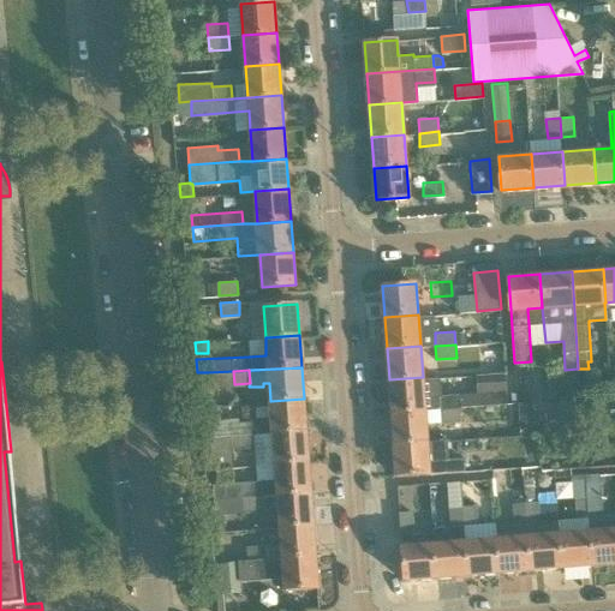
[(208,372),(209,385),(234,384),(233,371),(208,372)]
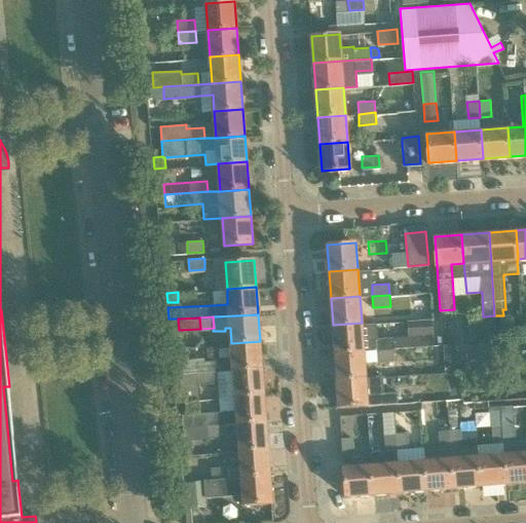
[(362,323),(333,325),(335,351),(364,349),(376,349),(393,347),(434,344),(431,318),(407,320),(408,335),(376,337),(375,323),(362,324),(362,323)]
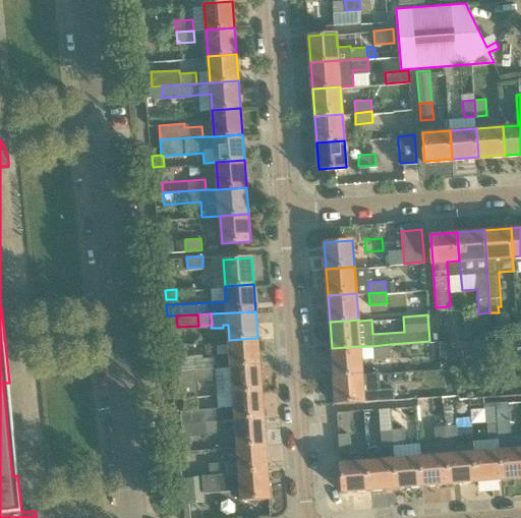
[(259,364),(257,338),(229,340),(231,366),(259,364)]
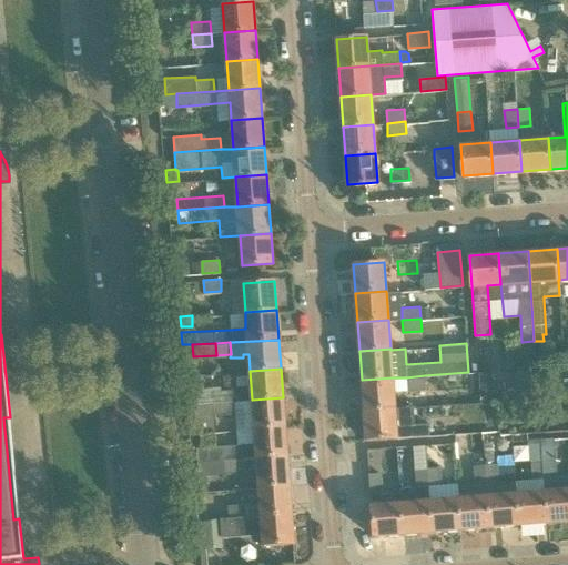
[(480,396),(487,393),(494,391),(493,370),(478,371),(480,396)]
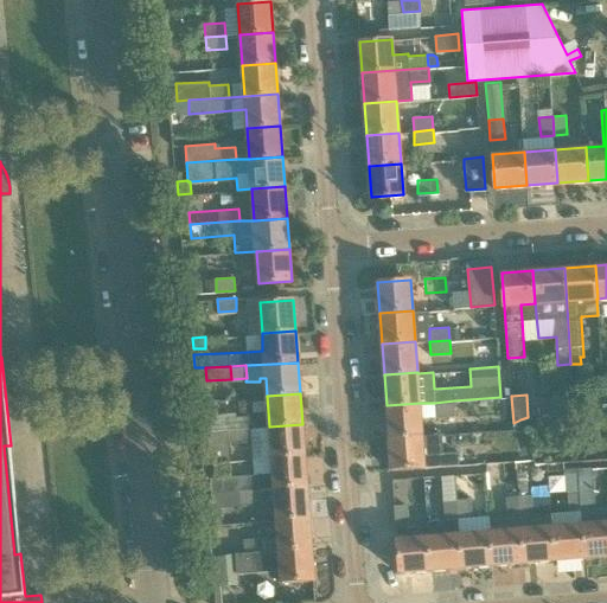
[(434,403),(435,416),(435,417),(455,416),(454,401),(434,403)]
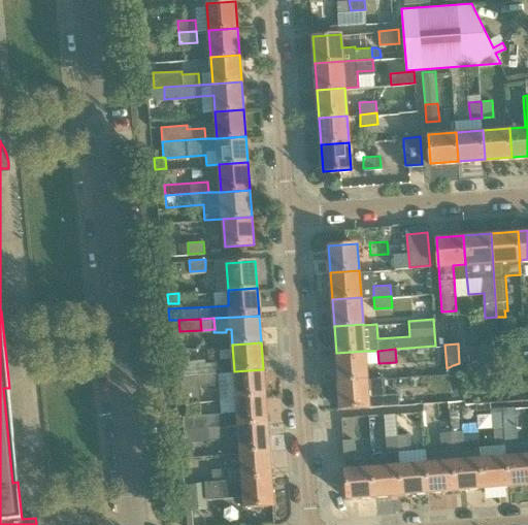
[(367,379),(366,363),(365,351),(336,353),(338,381),(367,379)]
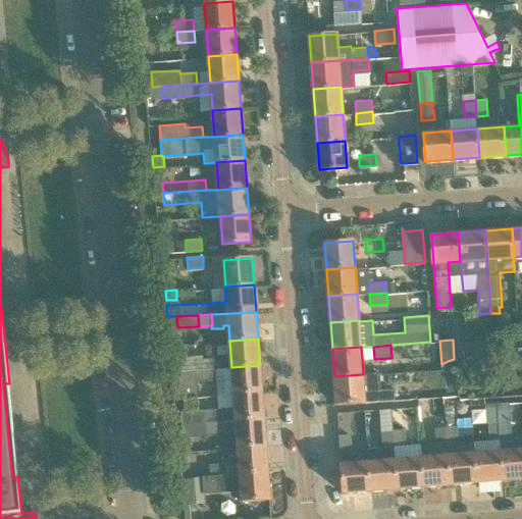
[(201,357),(201,369),(219,368),(218,356),(201,357)]
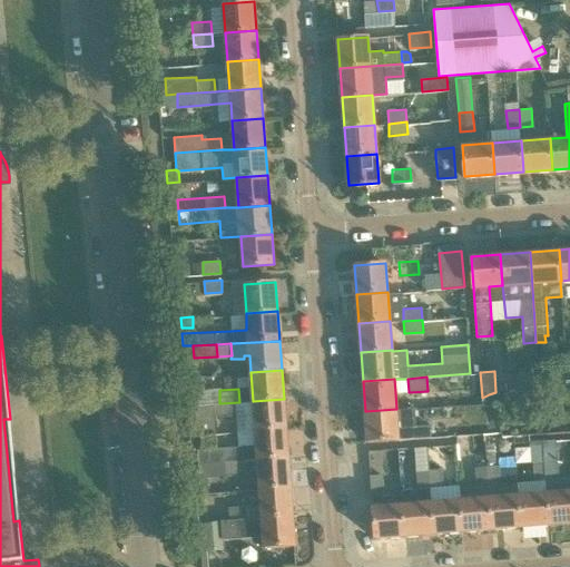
[(253,401),(239,402),(219,403),(188,406),(189,418),(190,418),(192,434),(216,432),(215,416),(235,413),(237,431),(286,428),(284,399),(253,401)]
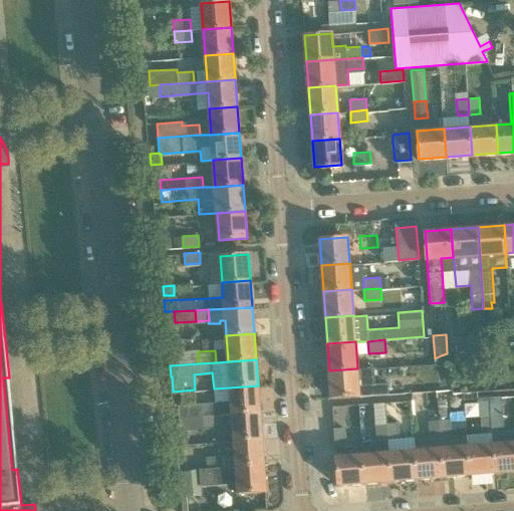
[(357,368),(329,370),(331,397),(389,393),(388,382),(374,384),(373,367),(357,368)]
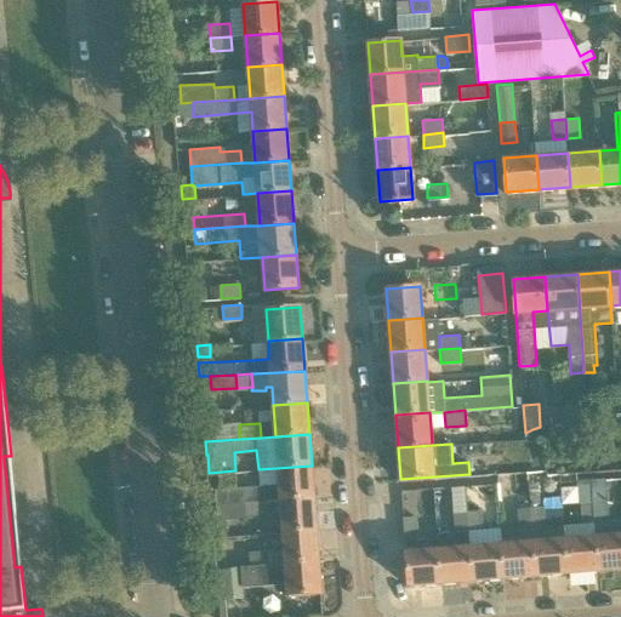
[(314,496),(312,466),(258,469),(260,485),(215,489),(216,503),(266,500),(280,498),(314,496)]
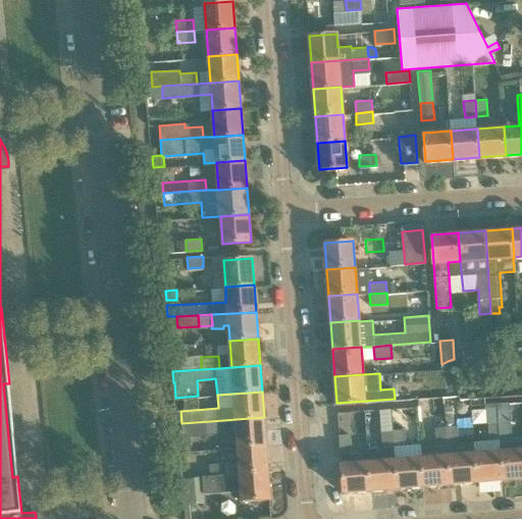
[(498,402),(499,422),(501,438),(512,437),(509,401),(498,402)]
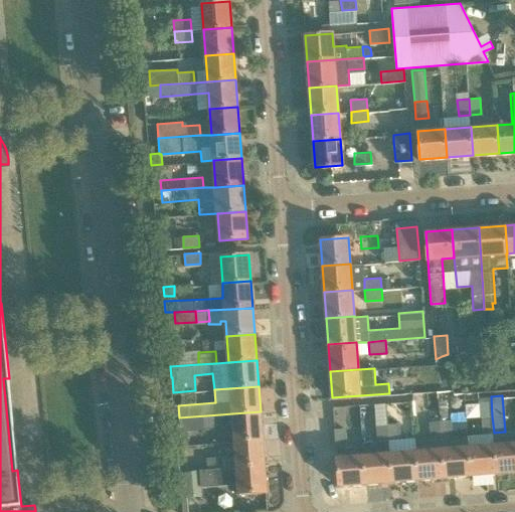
[(337,424),(376,422),(375,402),(336,404),(337,424)]
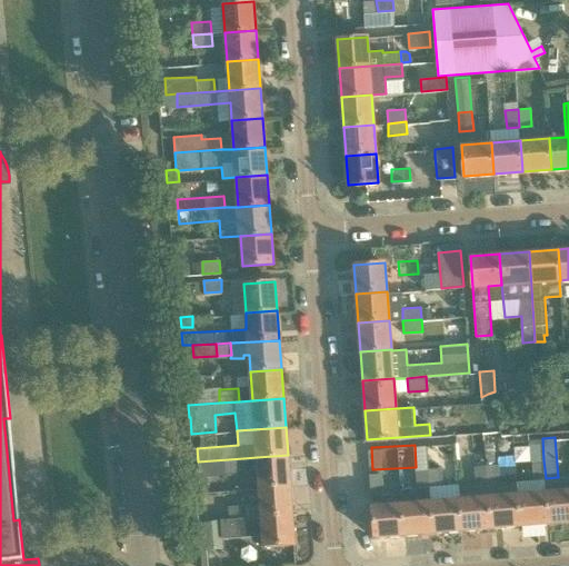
[(290,485),(288,455),(257,457),(259,487),(290,485)]
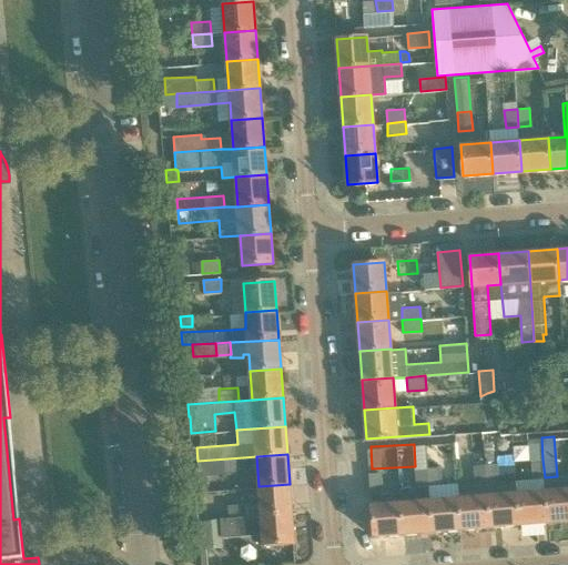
[(244,471),(243,457),(198,461),(198,473),(194,476),(193,476),(194,490),(206,488),(205,473),(244,471)]
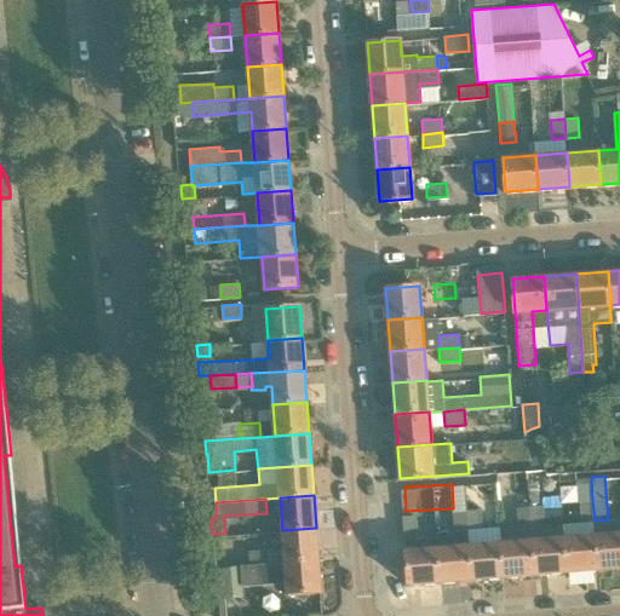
[(592,501),(579,501),(580,522),(595,520),(592,501)]
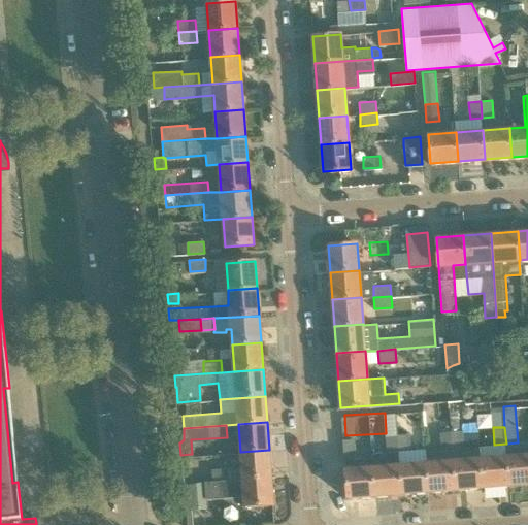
[(463,429),(451,430),(453,447),(464,446),(463,429)]
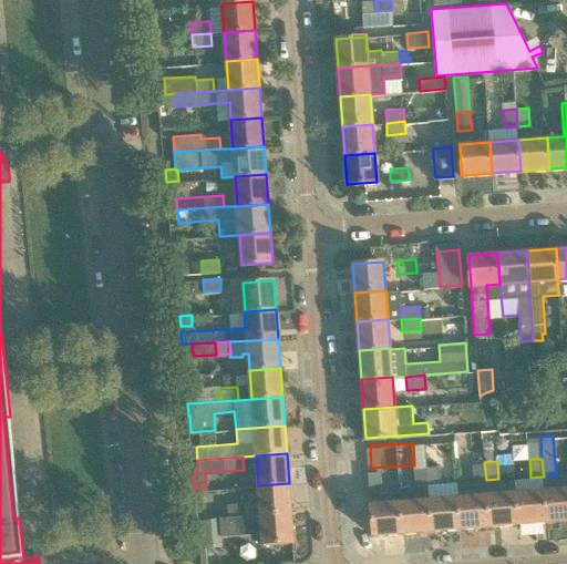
[(484,462),(472,463),(473,481),(486,480),(484,462)]
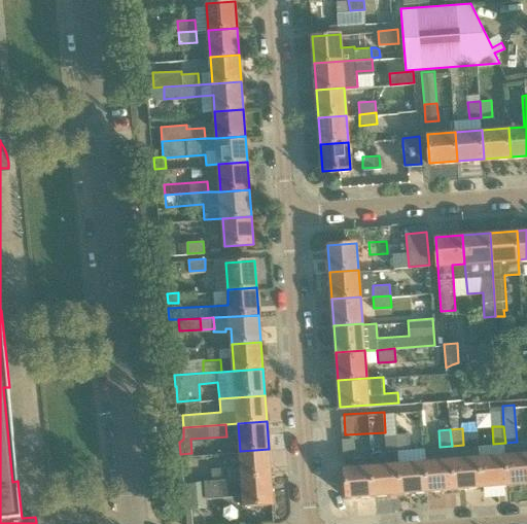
[(395,434),(396,451),(409,450),(408,433),(395,434)]
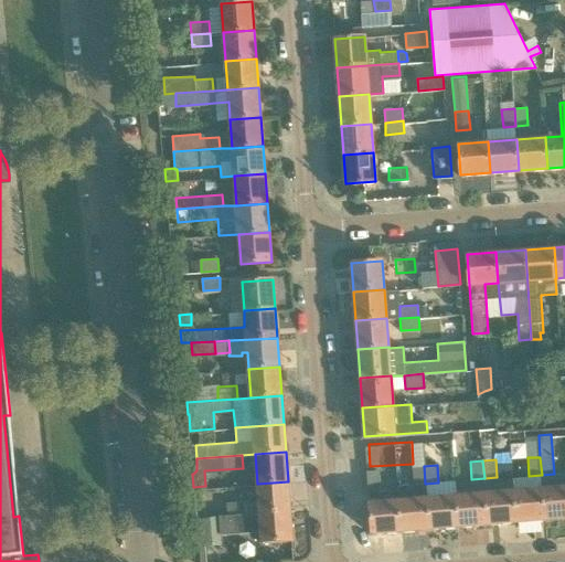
[(413,498),(398,499),(401,531),(429,528),(427,497),(425,484),(424,466),(413,466),(414,484),(412,485),(413,498)]
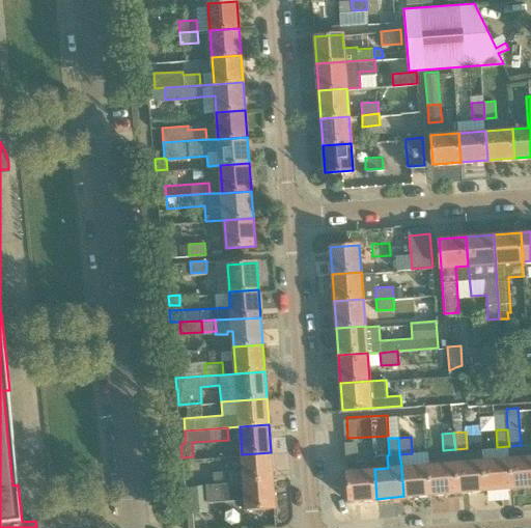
[(345,460),(358,459),(357,441),(344,442),(345,460)]
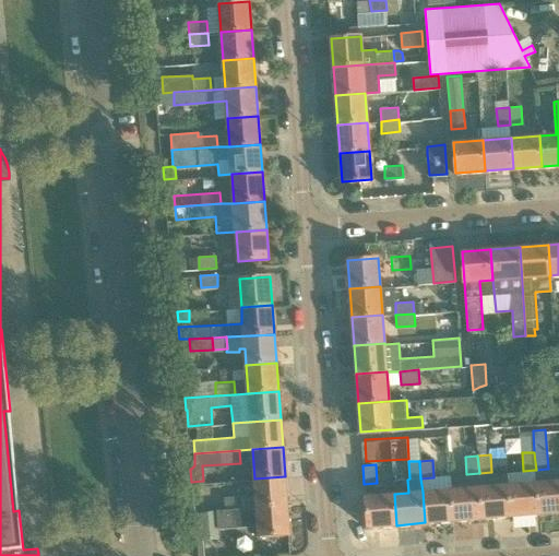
[(224,496),(225,509),(287,505),(285,476),(254,478),(256,494),(224,496)]
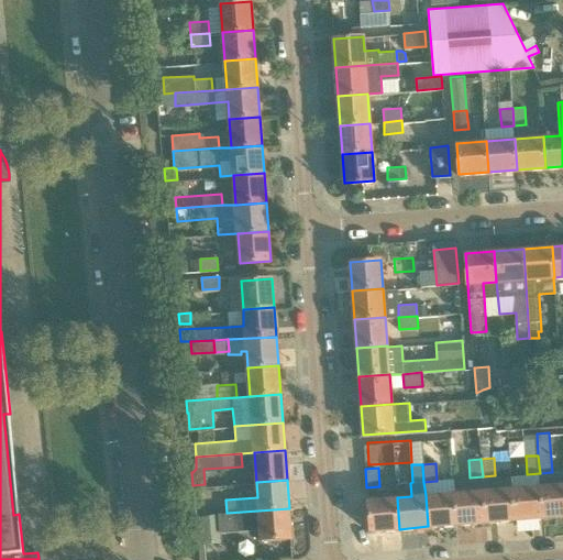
[(543,517),(562,515),(562,484),(541,486),(543,517)]
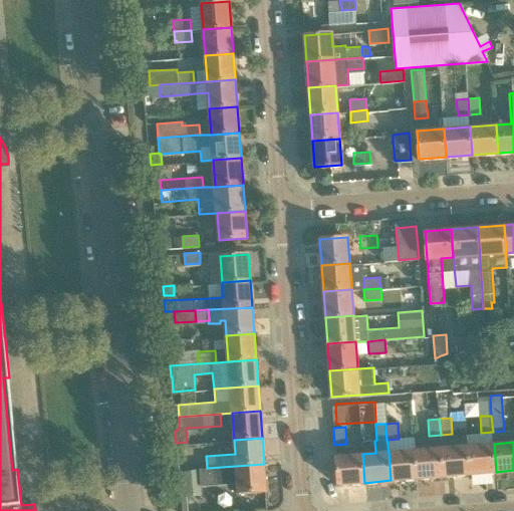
[(496,472),(494,444),(467,446),(470,474),(496,472)]
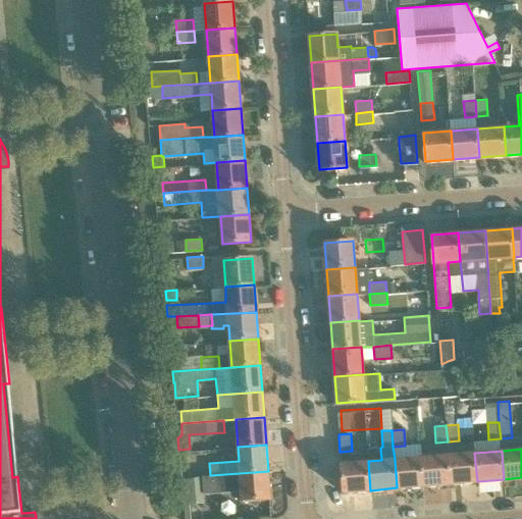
[(448,455),(451,483),(477,481),(474,453),(448,455)]
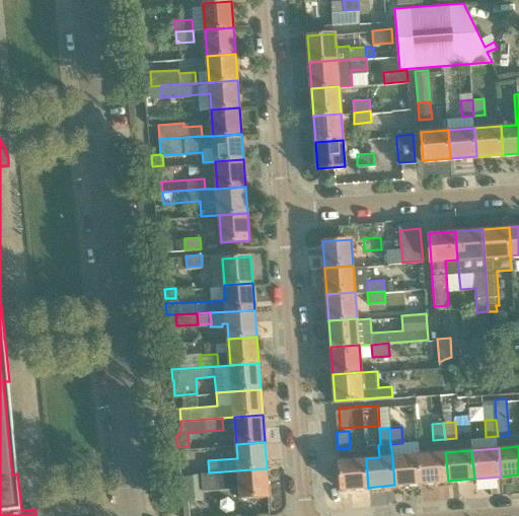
[(421,483),(448,481),(445,452),(419,454),(421,483)]
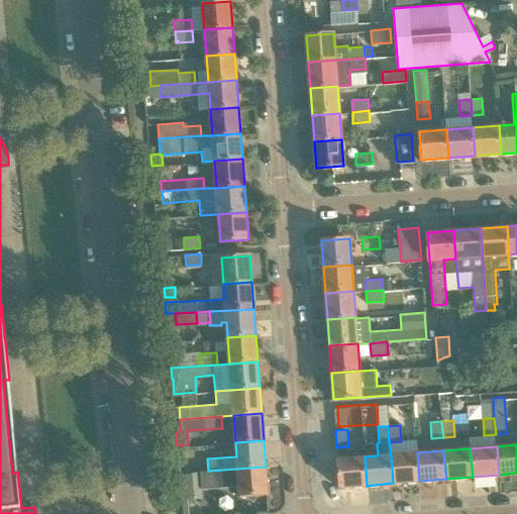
[(393,483),(419,481),(417,452),(391,454),(393,483)]
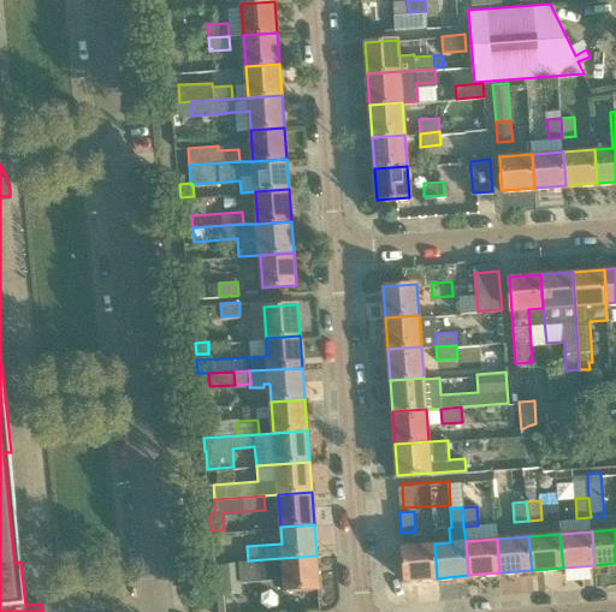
[(437,578),(434,544),(402,547),(404,581),(437,578)]
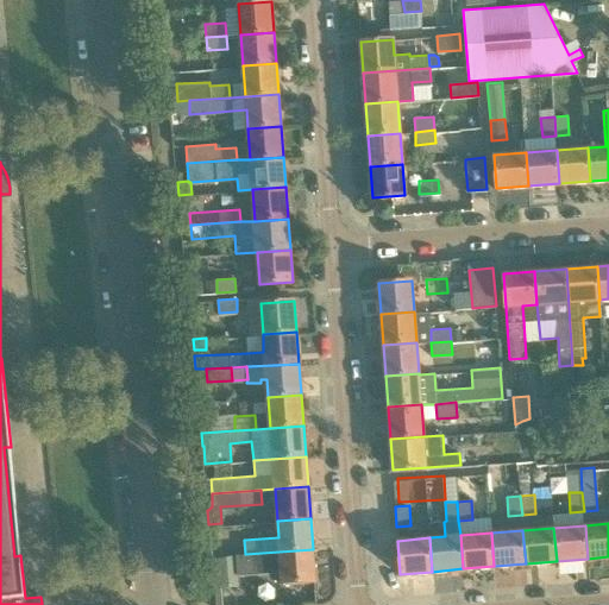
[(313,549),(245,554),(212,556),(215,604),(223,604),(221,587),(239,585),(238,574),(281,572),(282,583),(315,580),(313,549)]
